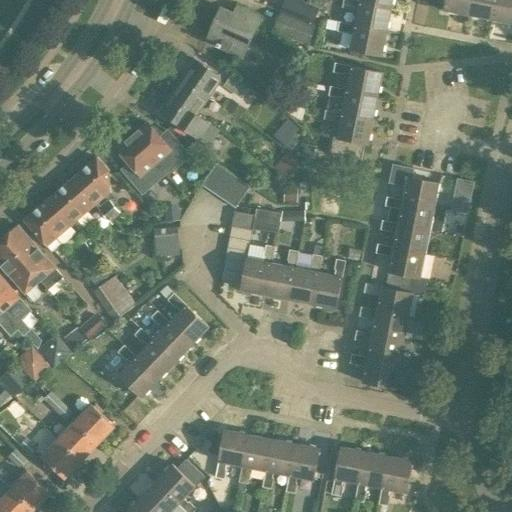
[(299,0),(284,0),(280,13),(312,24),(317,11),(319,11),(321,0),(310,0),(309,4),(299,0)]
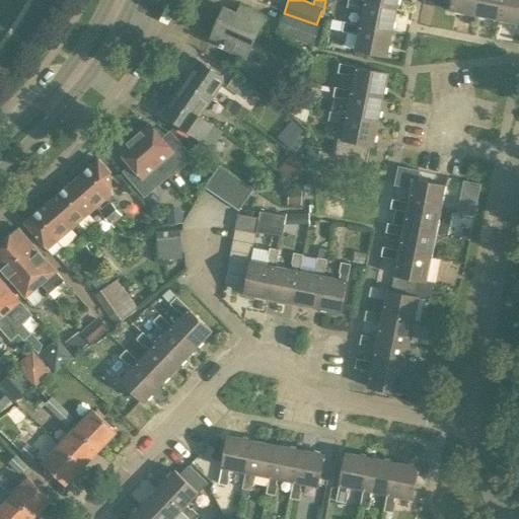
[(367,0),(367,4),(399,11),(400,0),(367,0)]
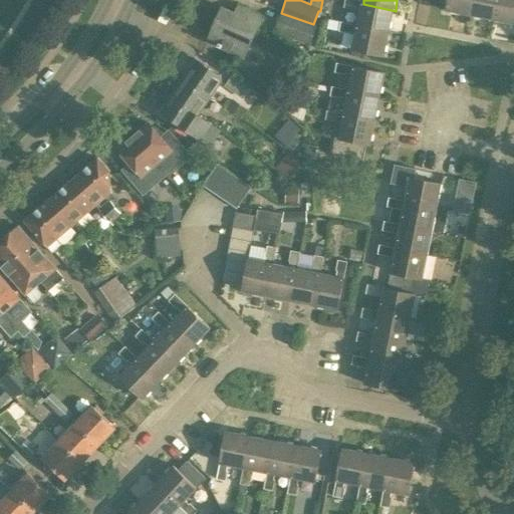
[(451,0),(449,12),(473,17),(475,0),(451,0)]
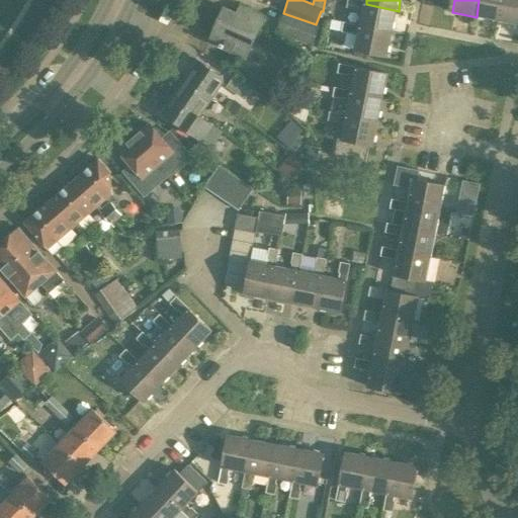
[(479,0),(477,17),(500,22),(504,0),(479,0)]
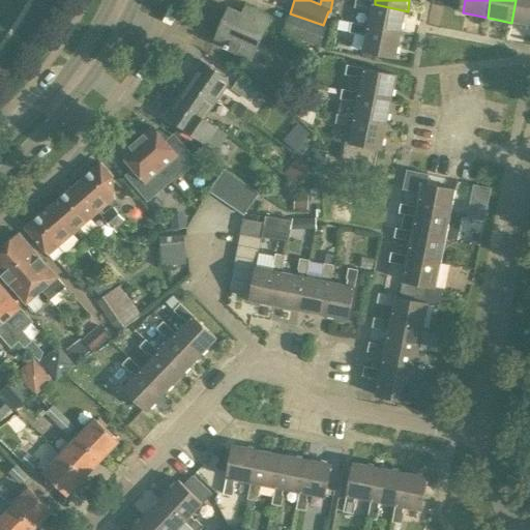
[(529,0),(516,0),(511,23),(529,26),(529,0)]
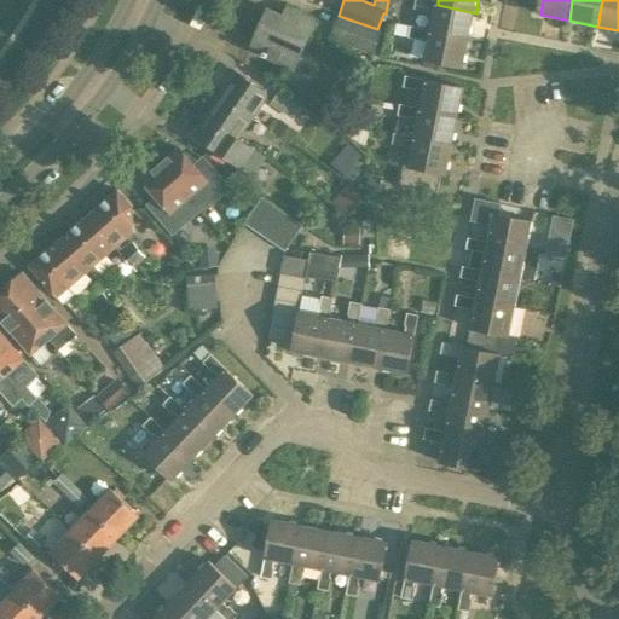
[(417,12),(435,16),(433,34),(472,41),(476,13),(438,5),(420,1),(417,12)]
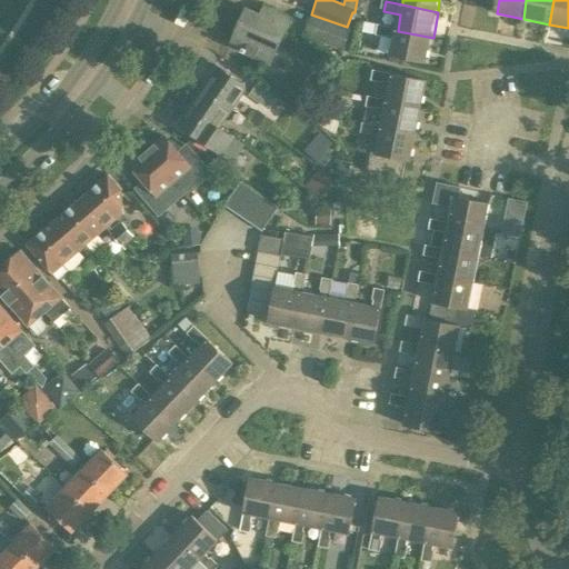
[(259,15),(246,9),(229,46),(269,63),(290,18),(262,7),(259,15)]
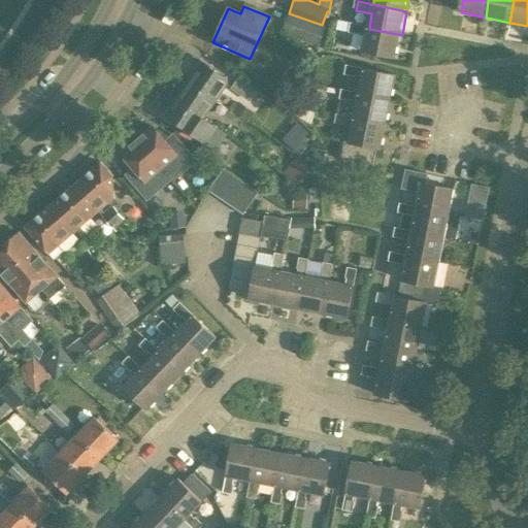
[(314,45),(322,25),(289,13),(281,32),(314,45)]
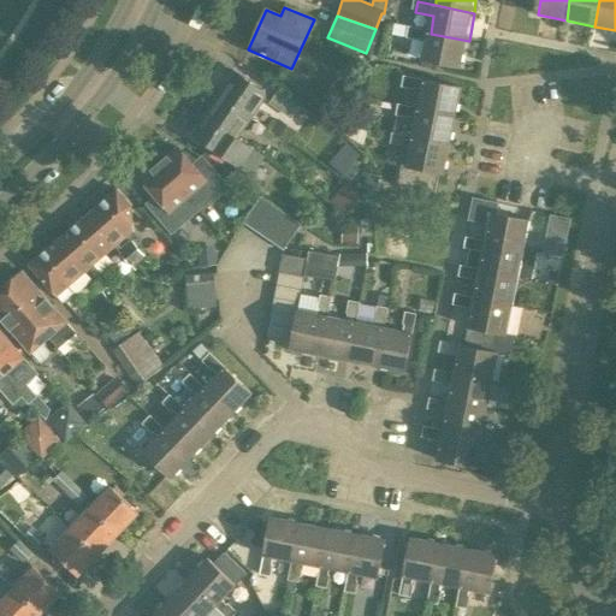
[(463,70),(469,41),(431,34),(412,30),(409,41),(428,45),(425,64),(463,70)]
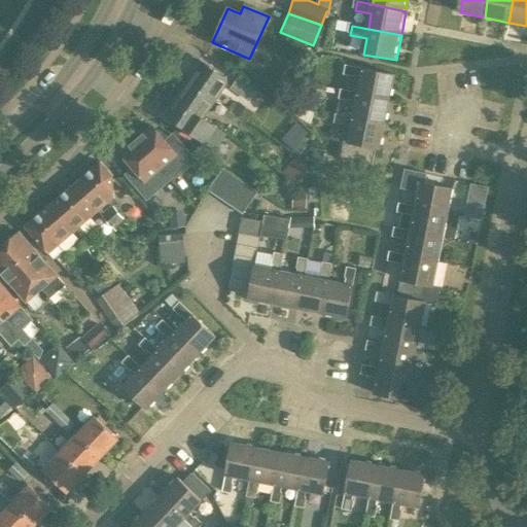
[(227,78),(203,62),(187,82),(213,100),(227,110),(233,102),(219,92),(226,81),(227,78)]
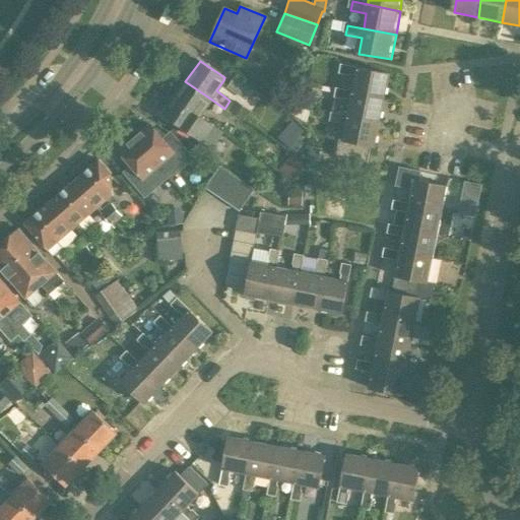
[(341,75),(356,78),(353,93),(387,100),(391,75),(343,66),(341,75)]
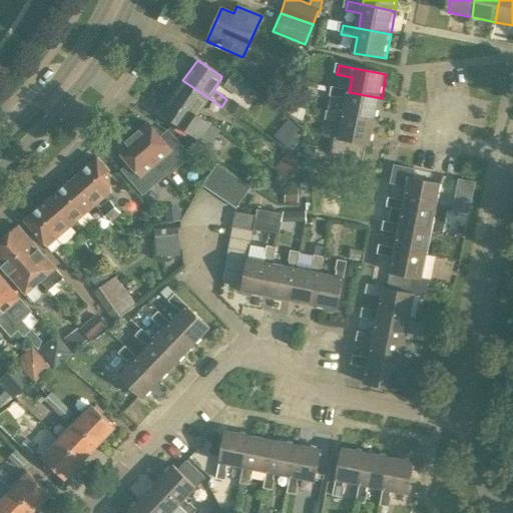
[(231,75),(224,86),(241,98),(249,87),(231,75)]
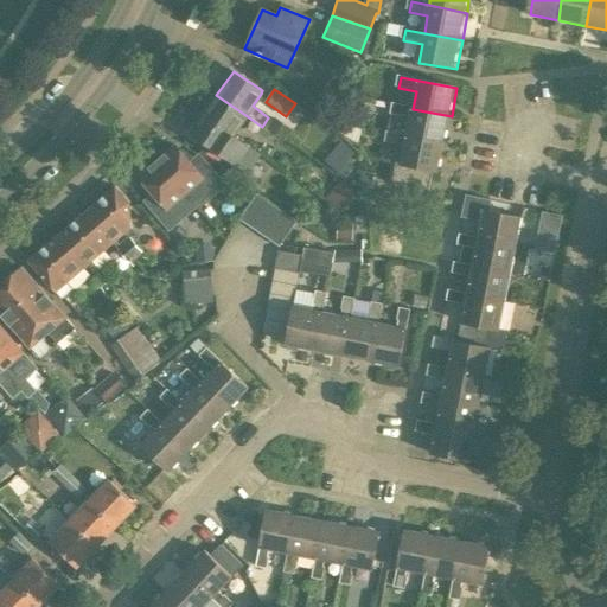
[(343,122),(358,128),(369,97),(352,91),(343,122)]
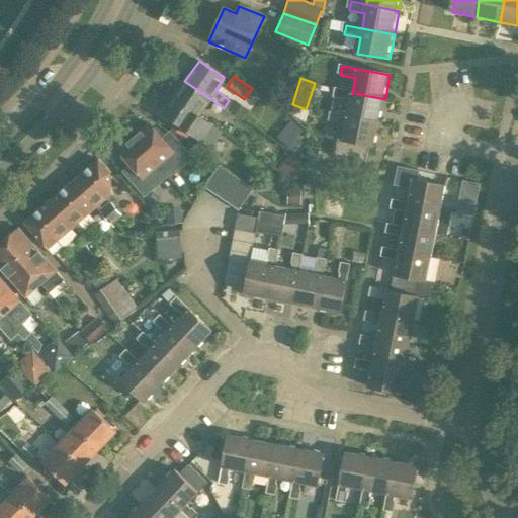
[(184,81),(173,97),(198,114),(209,98),(184,81)]
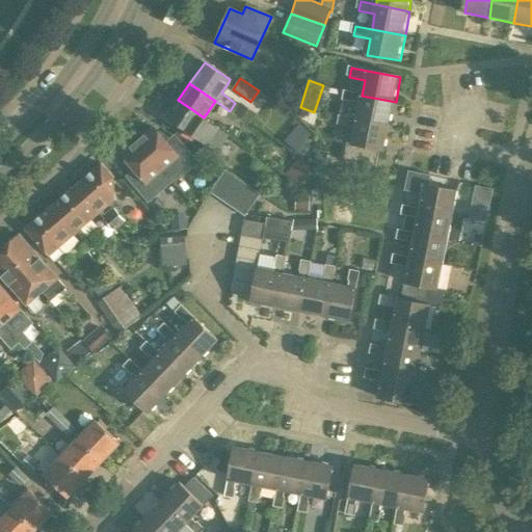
[(344,102),(360,105),(357,120),(391,127),(396,102),(362,96),(346,92),(344,102)]
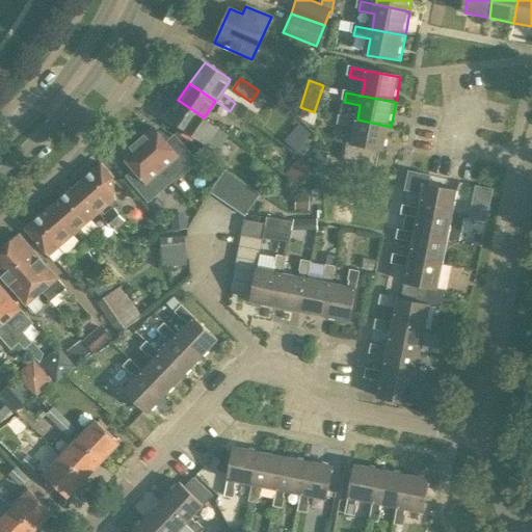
[(218,128),(204,117),(178,100),(166,117),(207,144),(218,128)]
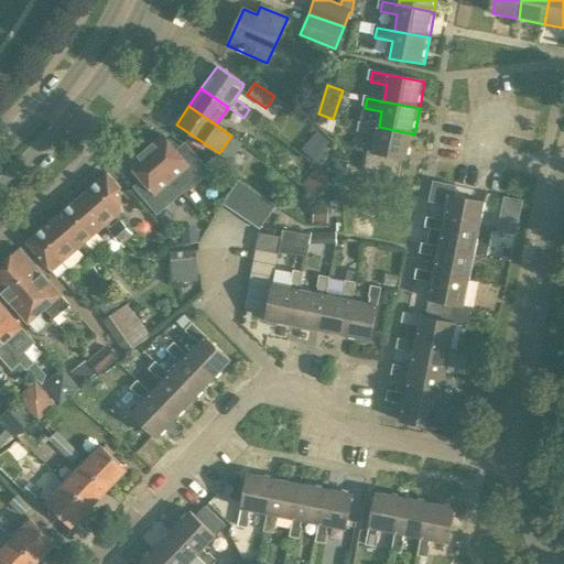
[(256,109),(248,120),(262,129),(270,119),(256,109)]
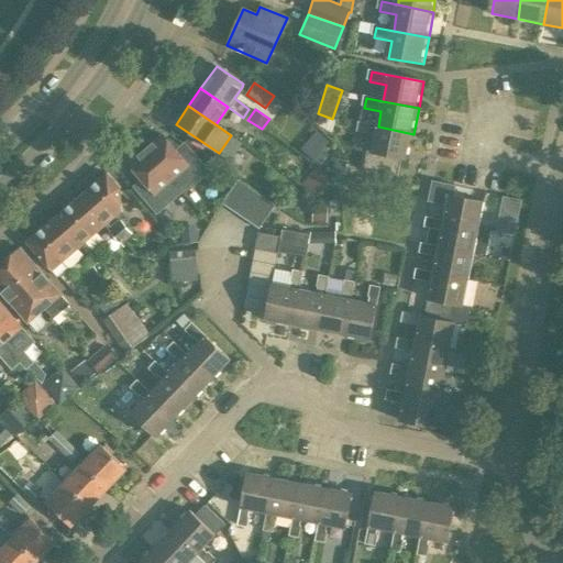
[(409,159),(414,134),(378,127),(362,123),(360,134),(376,136),(373,152),(370,152),(366,172),(401,178),(405,159),(409,159)]
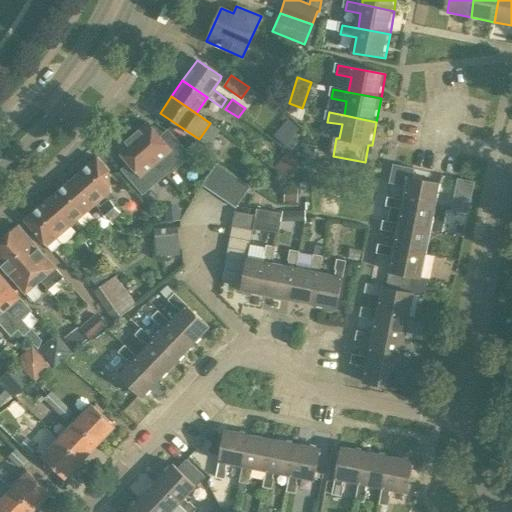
[(137,125),(129,132),(165,173),(188,154),(168,131),(166,131),(168,133),(162,139),(148,122),(142,127),(137,125)]
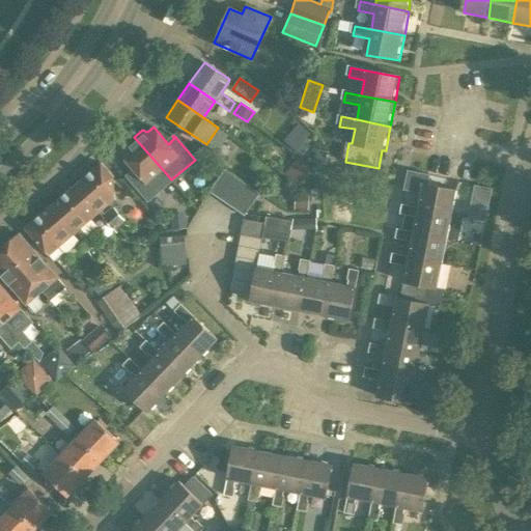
[(147,200),(171,179),(134,137),(126,143),(127,149),(121,154),(136,171),(130,176),(128,174),(127,175),(147,200)]
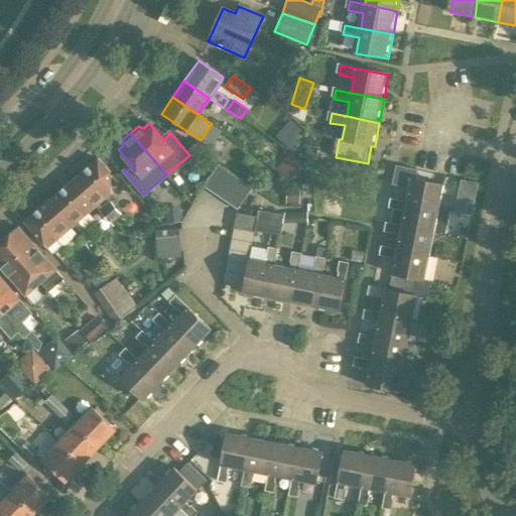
[(304,155),(313,156),(314,145),(305,144),(304,155)]
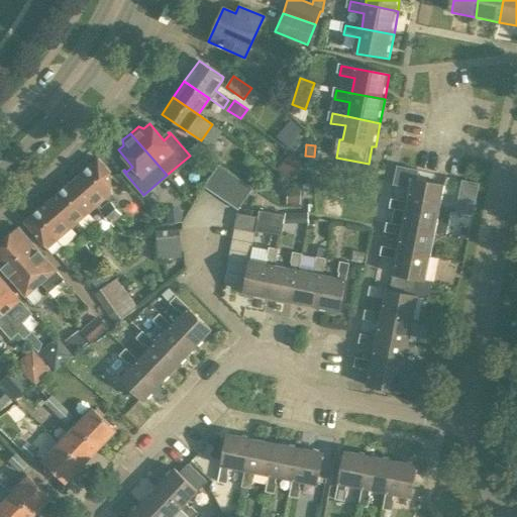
[(98,159),(74,180),(96,206),(110,194),(110,172),(98,159)]
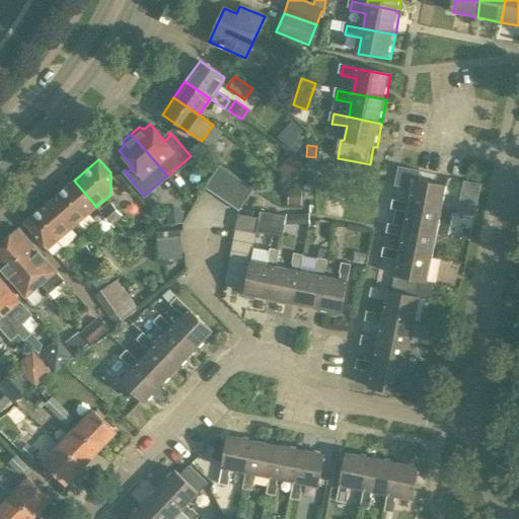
[(294,169),(300,173),(305,177),(311,169),(301,161),(294,169)]
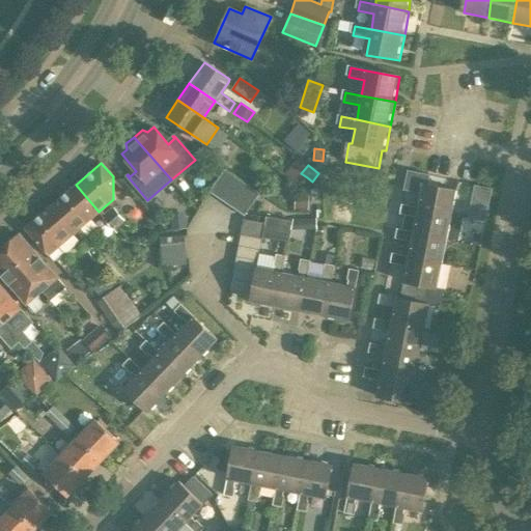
[(210,191),(221,199),(235,177),(224,169),(210,191)]
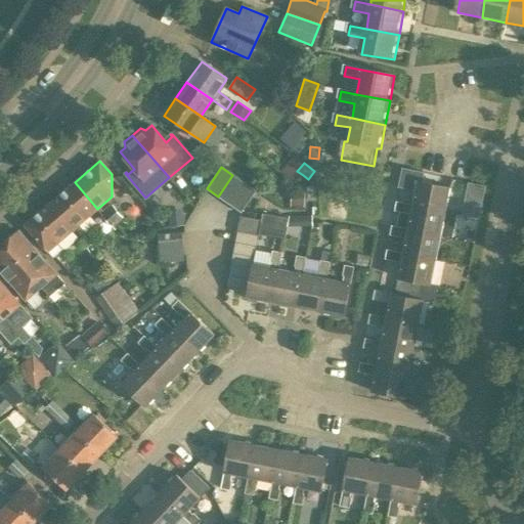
[(416,190),(413,205),(445,212),(450,187),(422,181),(424,173),(402,169),(399,186),(416,190)]
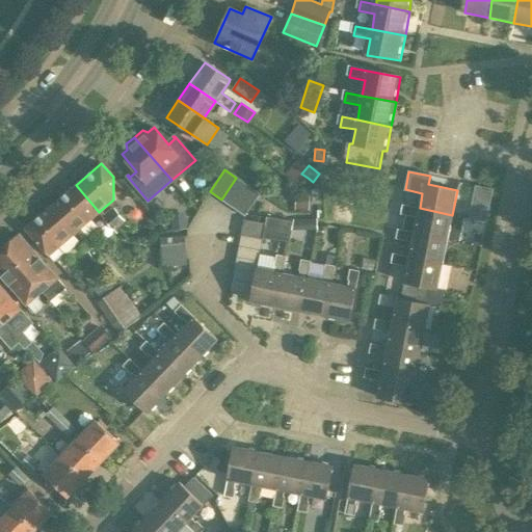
[(233,207),(247,186),(236,178),(221,200),(233,207)]
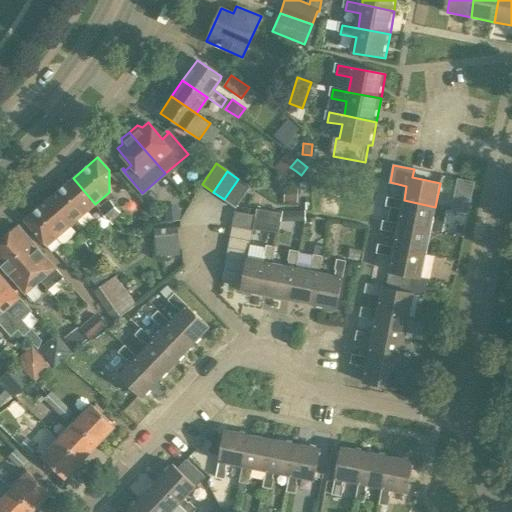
[(73,178),(49,199),(71,225),(95,204),(73,178)]
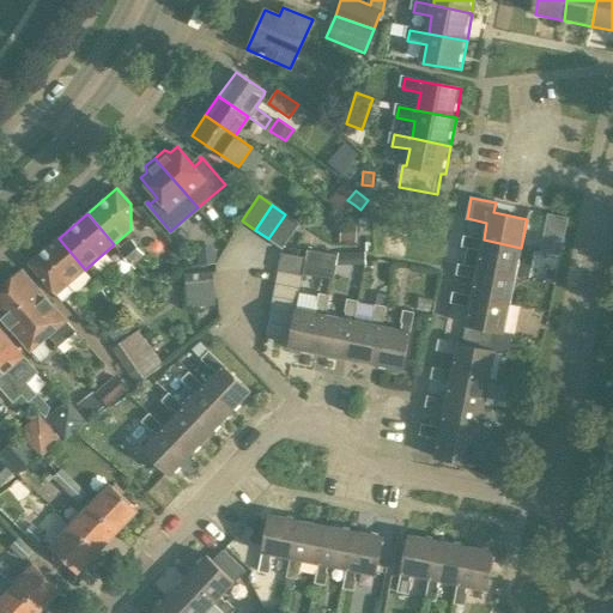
[(299,224),(285,214),(268,238),(283,249),(299,224)]
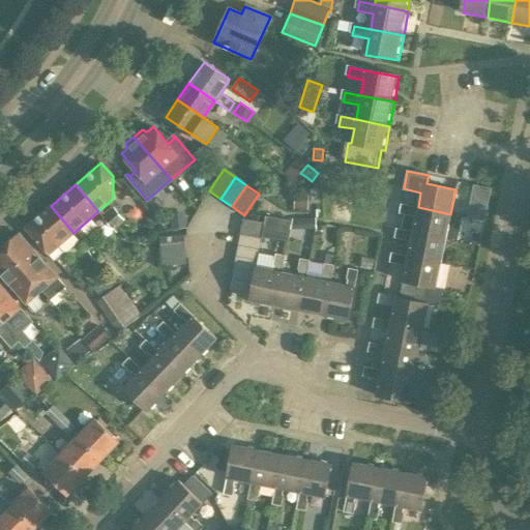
[(294,208),(307,209),(307,195),(295,195),(294,208)]
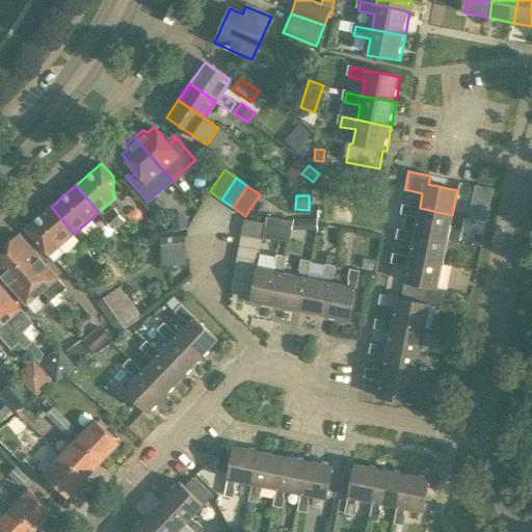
[(415,233),(447,239),(452,215),(420,208),(402,204),(401,214),(418,217),(415,233)]
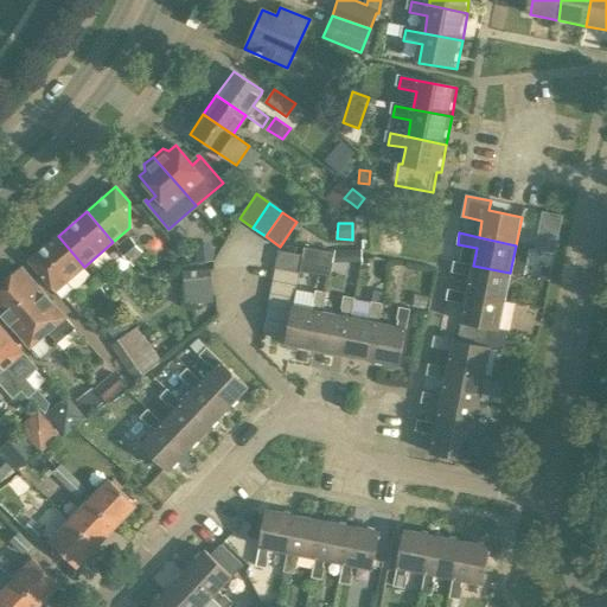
[(55,293),(84,267),(58,236),(29,261),(55,293)]
